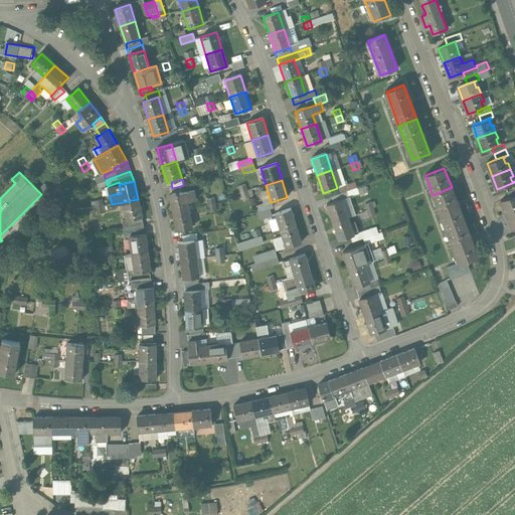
[(183,185),(180,186),(181,193),(193,190),(193,191),(204,188),(203,181),(183,185)]
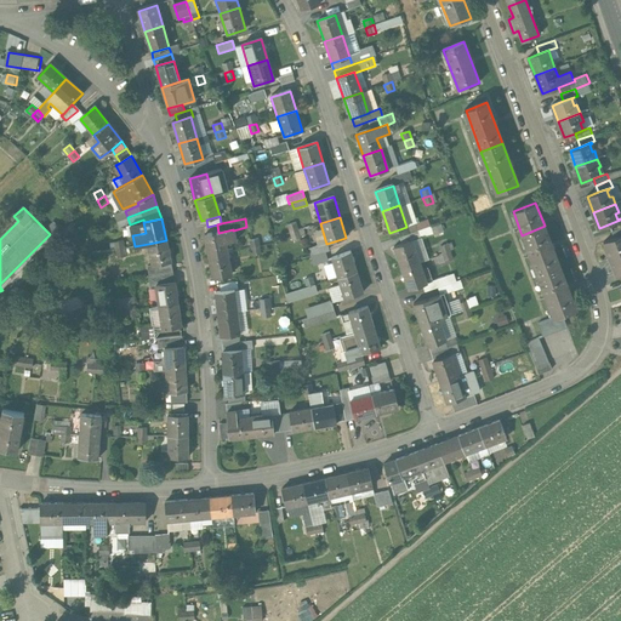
[(295,222),(286,226),(289,233),(297,231),(295,222)]
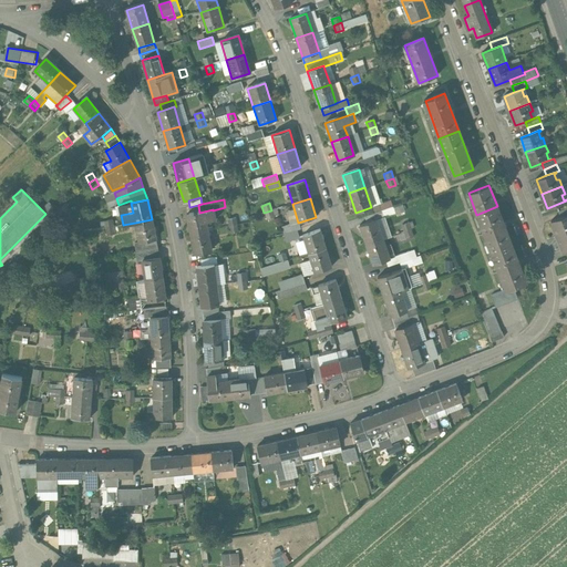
[(512,245),(497,206),(476,215),(491,253),(512,245)]
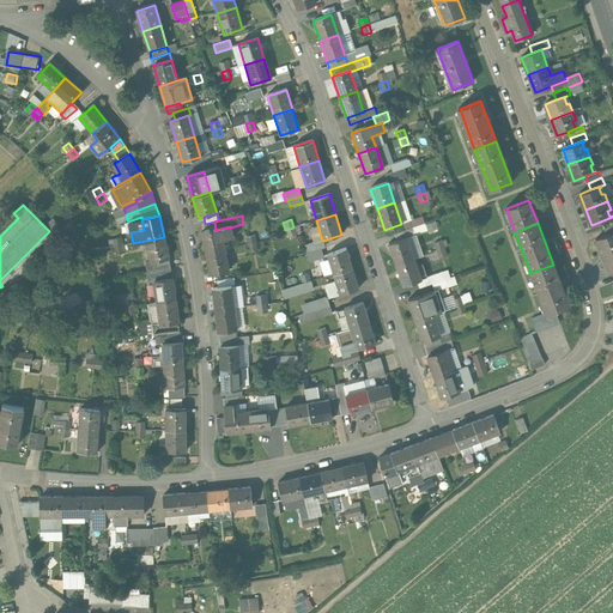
[(216,230),(201,232),(206,254),(224,249),(223,241),(232,238),(230,228),(230,226),(216,230)]
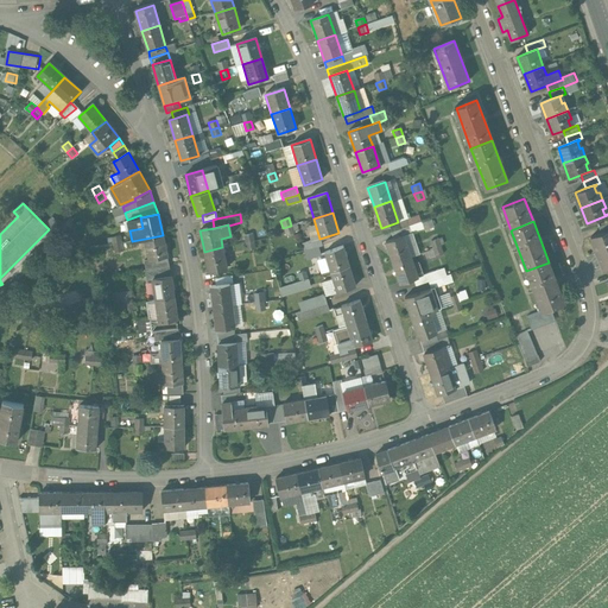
[(291,226),(283,228),(285,235),(293,233),(291,226)]
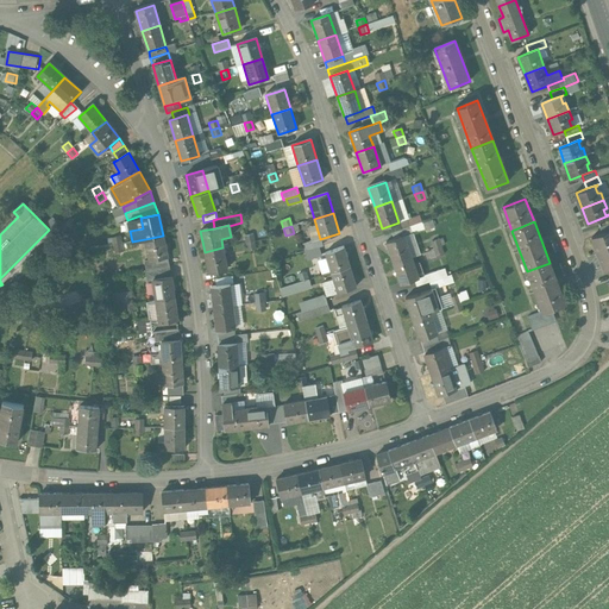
[(608,231),(603,233),(592,238),(598,253),(608,249),(608,231)]
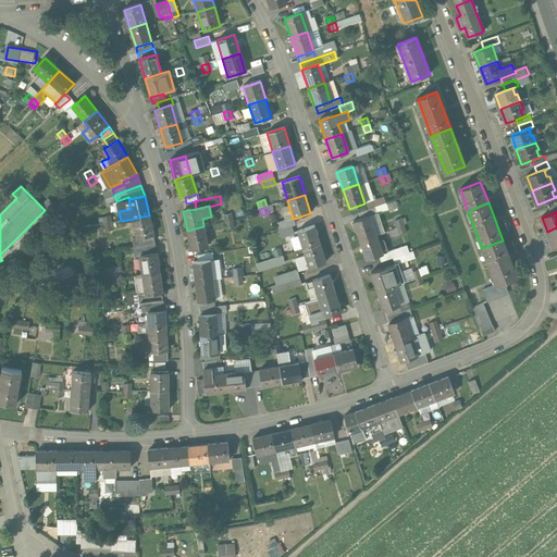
[(149,215),(133,219),(136,237),(152,234),(153,234),(149,215)]
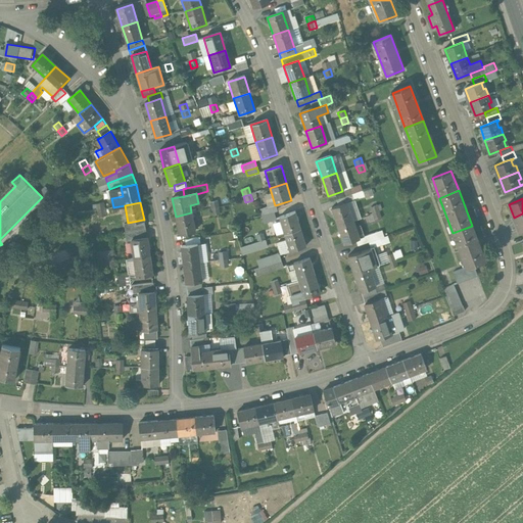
[(347,203),(332,208),(338,226),(352,221),(347,203)]
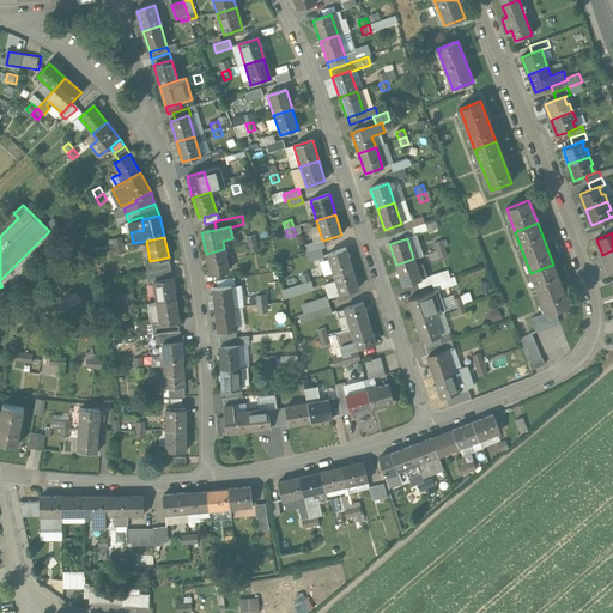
[(441,241),(434,243),(436,252),(443,249),(441,241)]
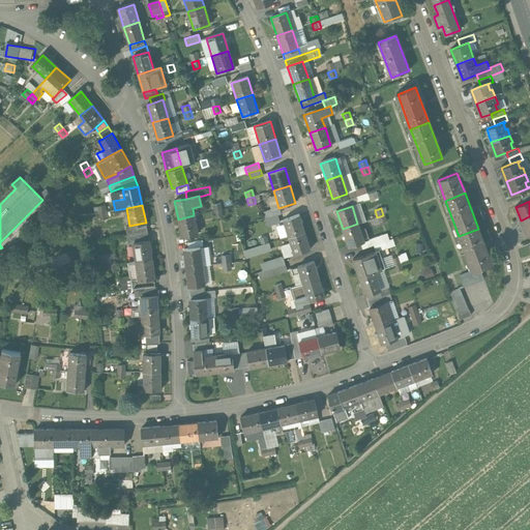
[(194,215),(178,219),(181,237),(198,234),(194,215)]
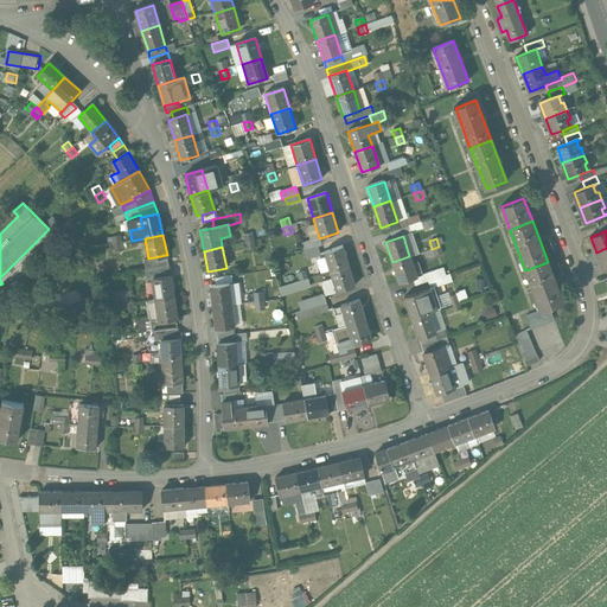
[(342,247),(324,253),(330,272),(349,266),(342,247)]
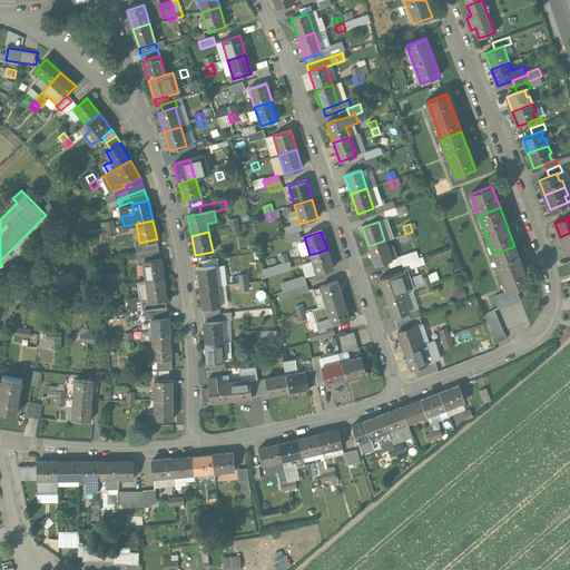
[(412,232),(405,234),(409,241),(415,238),(412,232)]
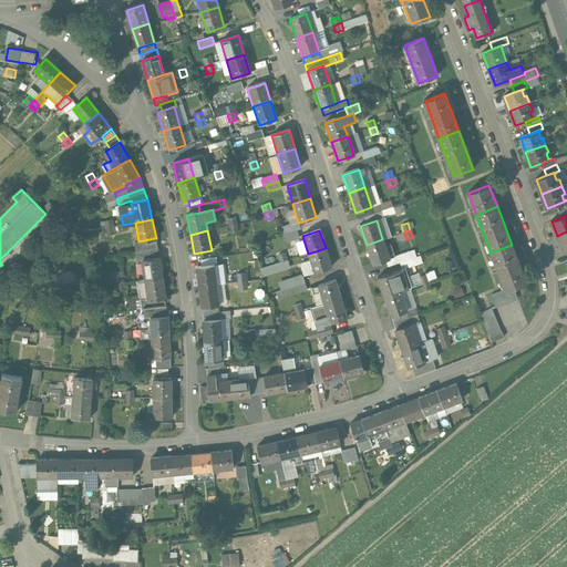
[(566,232),(557,236),(563,250),(566,248),(566,232)]
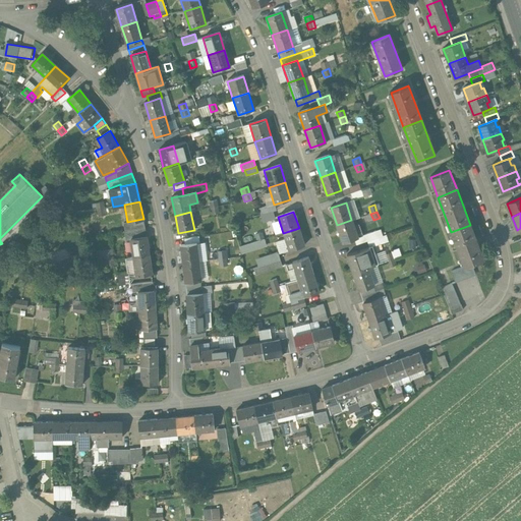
[(127,222),(123,223),(125,231),(145,228),(142,219),(127,222)]
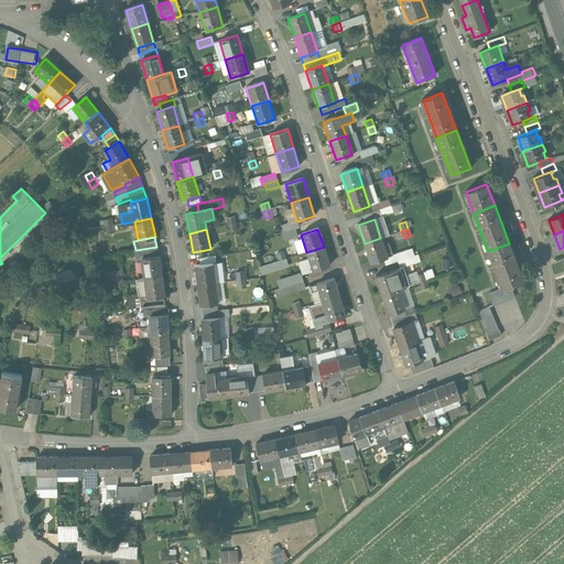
[(380,238),(365,243),(371,262),(387,257),(380,238)]
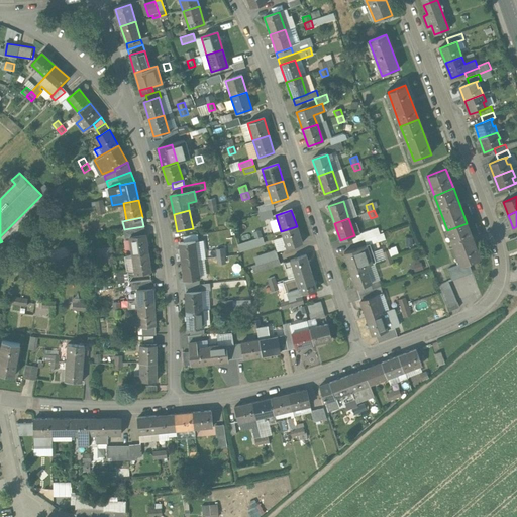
[(467,223),(447,230),(460,265),(469,262),(480,257),(467,223)]
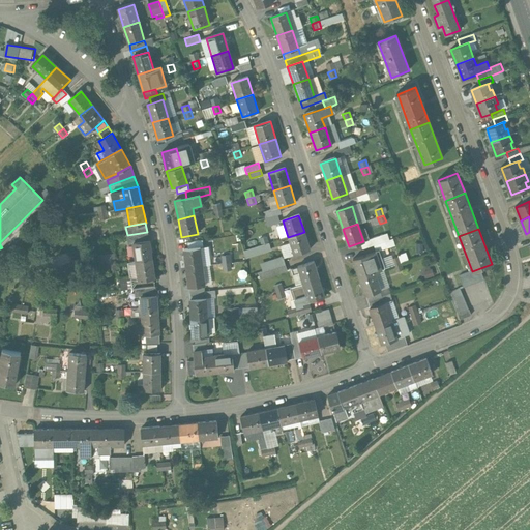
[(147,232),(127,235),(128,244),(133,243),(133,242),(148,240),(147,232)]
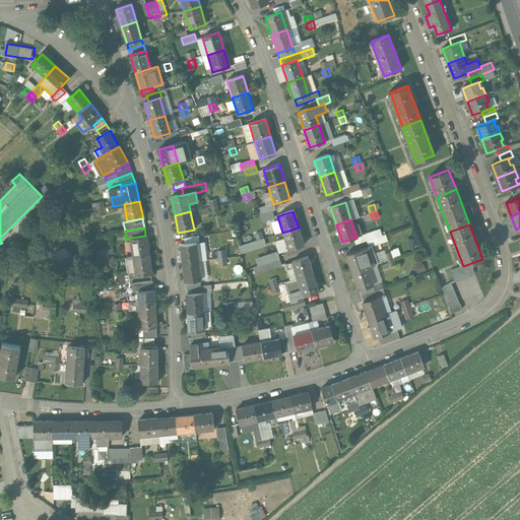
[(299,228),(282,233),(288,251),(304,245),(299,228)]
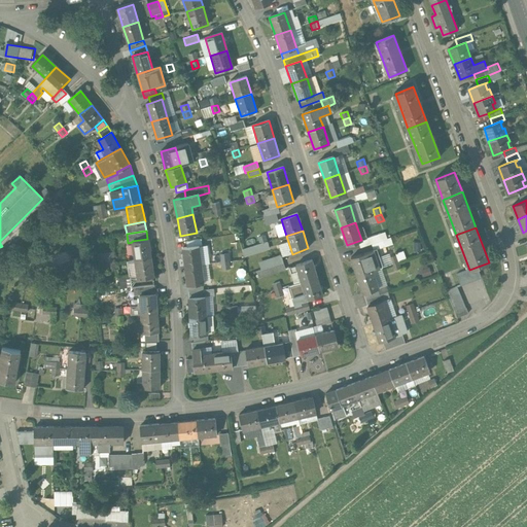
[(147,239),(132,241),(132,242),(135,260),(151,257),(148,239),(147,239)]
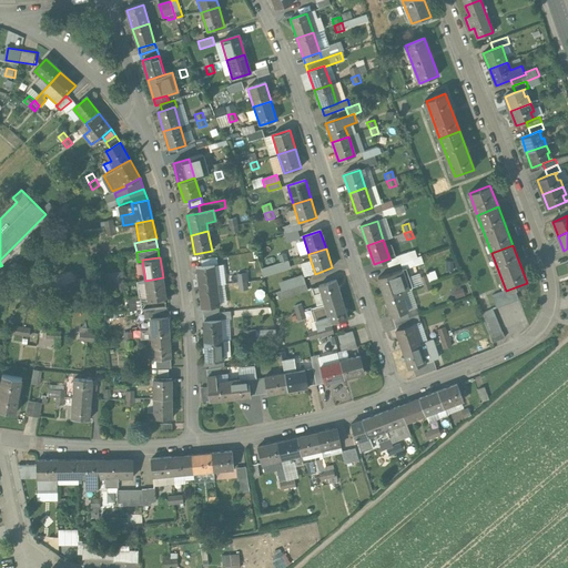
[(217,257),(201,260),(202,267),(214,265),(214,266),(219,266),(217,257)]
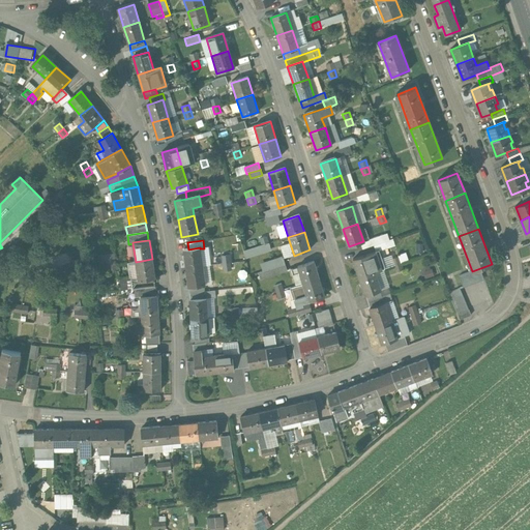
[(188,249),(184,249),(186,268),(202,266),(200,248),(200,247),(188,249)]
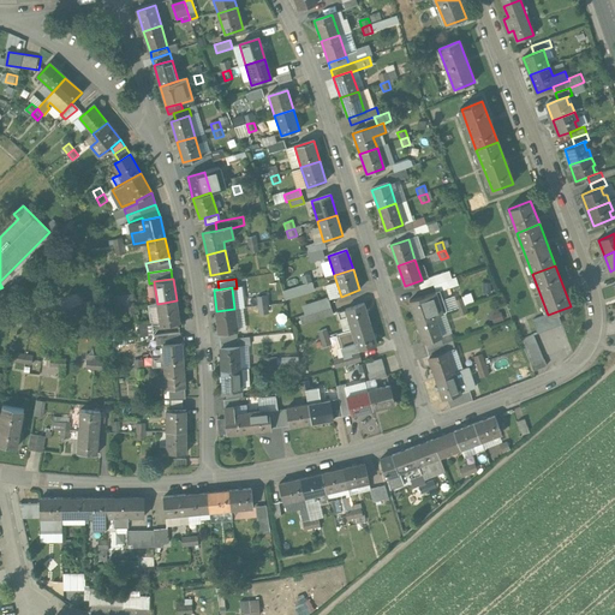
[(439,291),(410,302),(417,322),(434,316),(446,312),(439,291)]
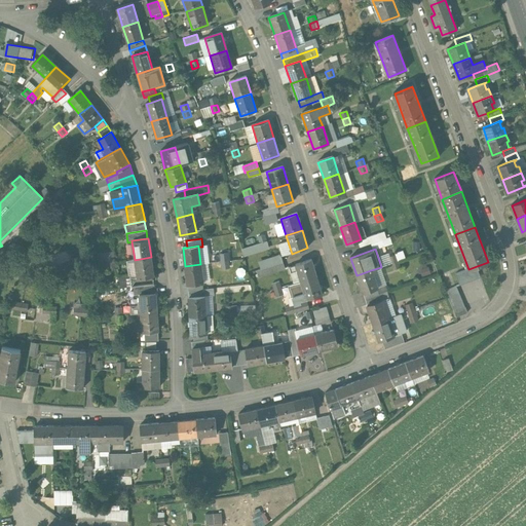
[(395,255),(388,257),(390,264),(397,261),(395,255)]
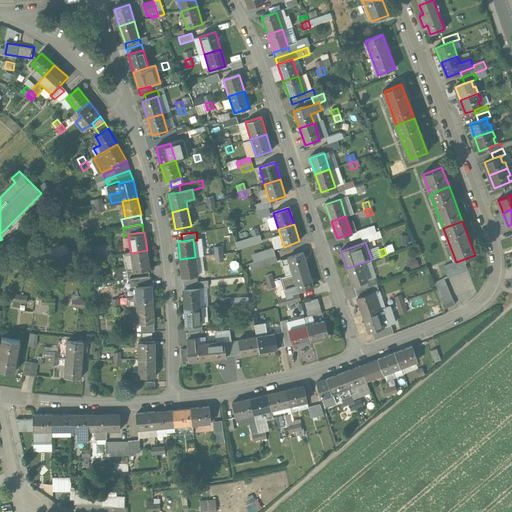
[(147,250),(131,253),(134,271),(149,268),(147,250)]
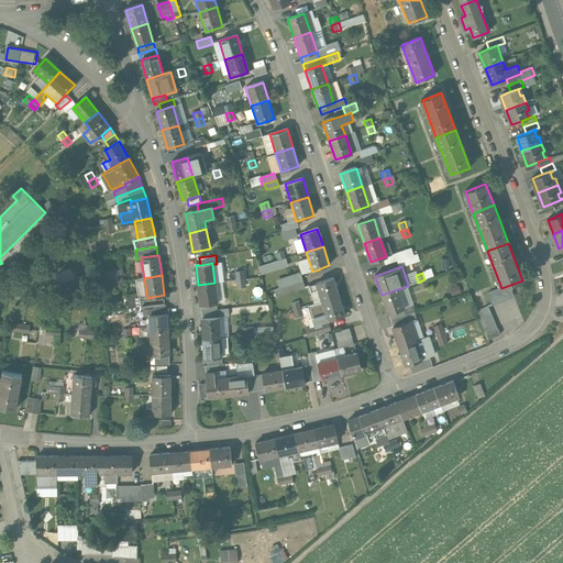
[(333,279),(316,285),(321,302),(339,297),(333,279)]
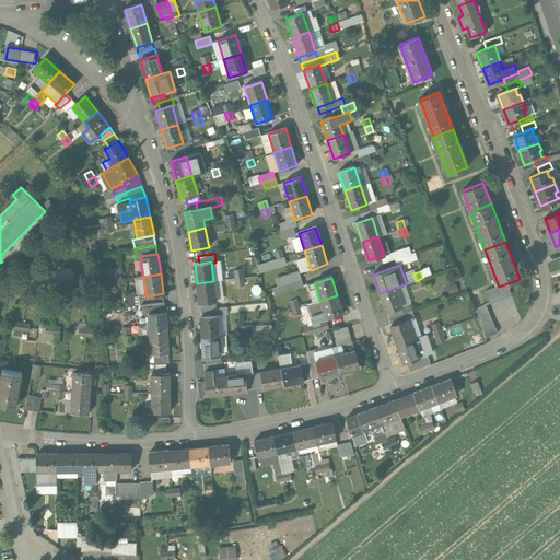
[(422,278),(416,281),(418,288),(424,286),(422,278)]
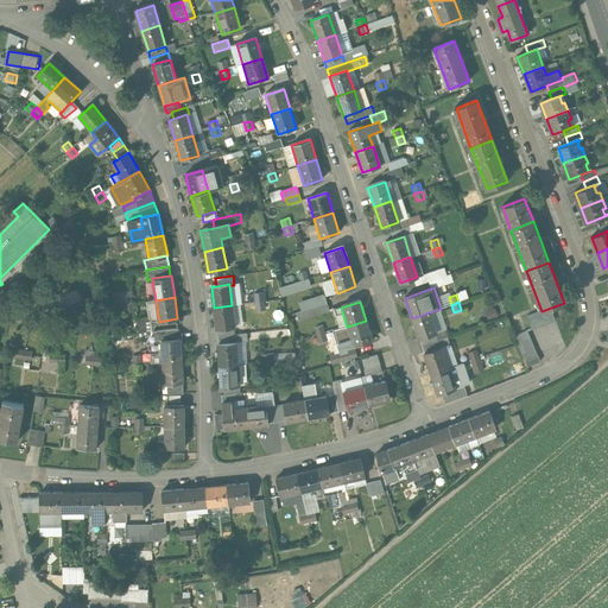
[(325,304),(296,314),(298,322),(328,312),(325,304)]
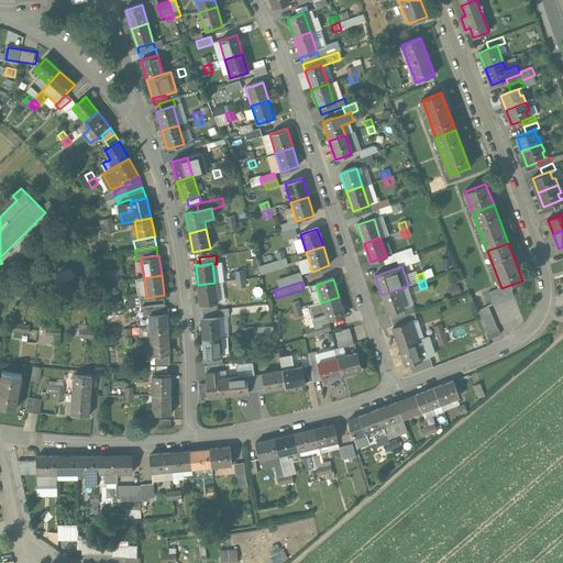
[(214,283),(198,285),(200,305),(218,304),(214,283)]
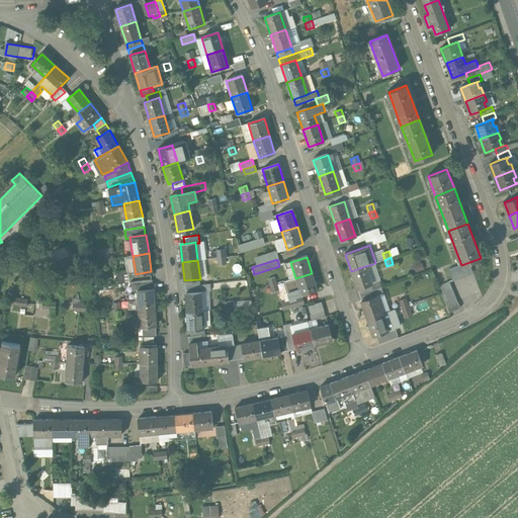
[(461,265),(448,270),(452,280),(473,272),(469,262),(461,265)]
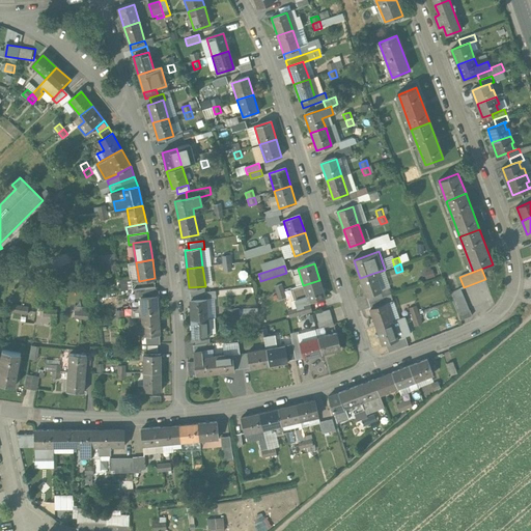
[(374,273),(360,278),(365,296),(381,290),(374,273)]
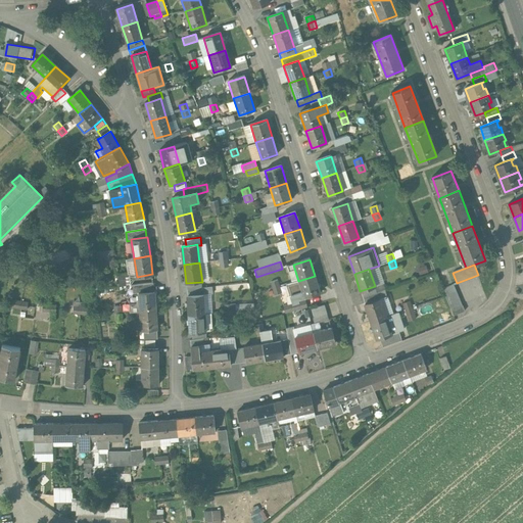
[(298,281),(286,284),(292,304),(305,300),(304,298),(320,293),(315,276),(298,281)]
